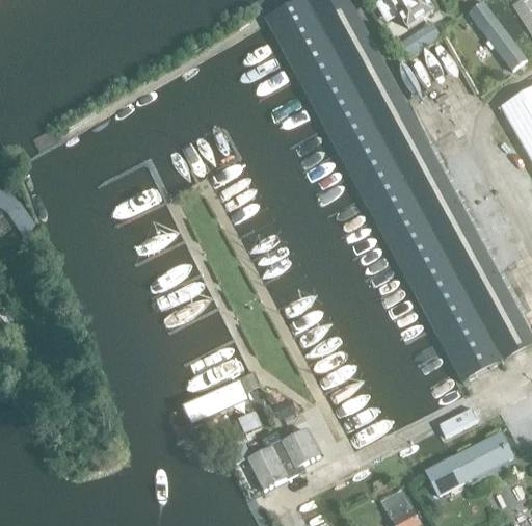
[(293,0),(265,16),(457,371),(462,380),(531,342),(531,332),(350,0),(293,0)]
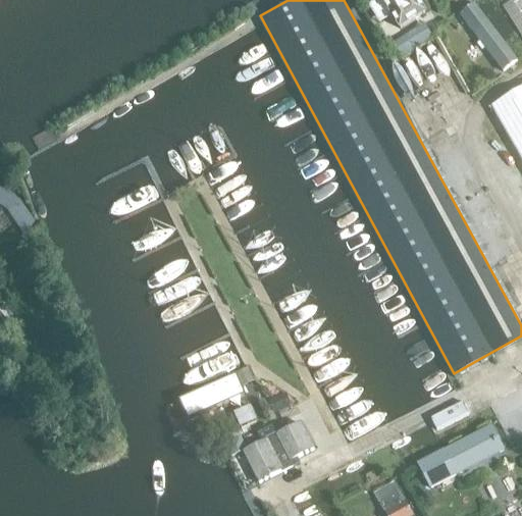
[(380,0),(388,13),(393,11),(401,24),(425,8),(420,0),(380,0)]
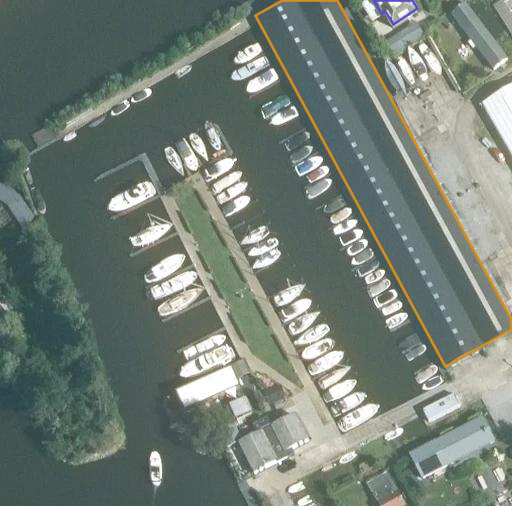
[(452,10),(494,65),(507,55),(465,0),(452,10)]
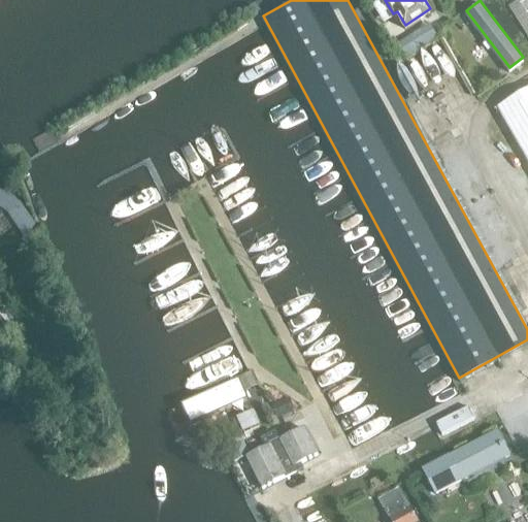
[(429,21),(392,44),(399,56),(436,32),(429,21)]
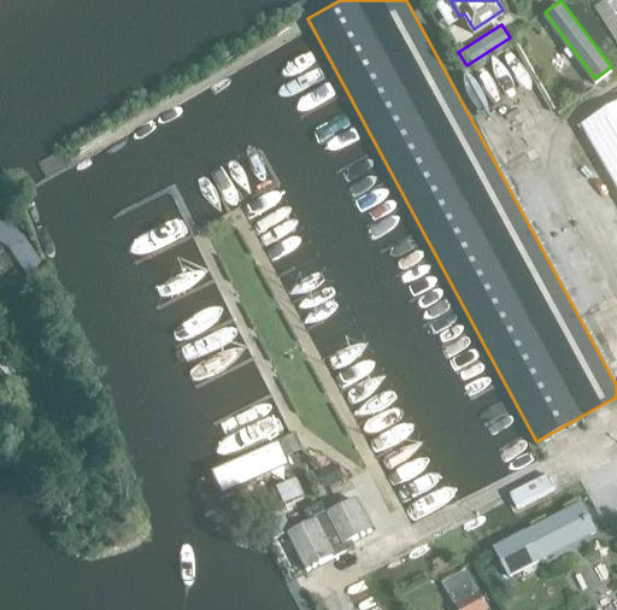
[(616,185),(616,100),(581,123),(616,185)]
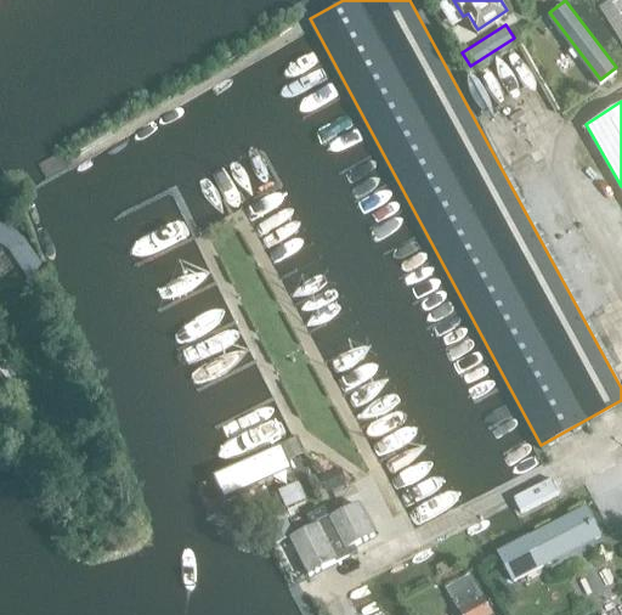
[(39,263),(24,242),(21,237),(0,223),(0,253),(9,248),(28,277),(39,263)]
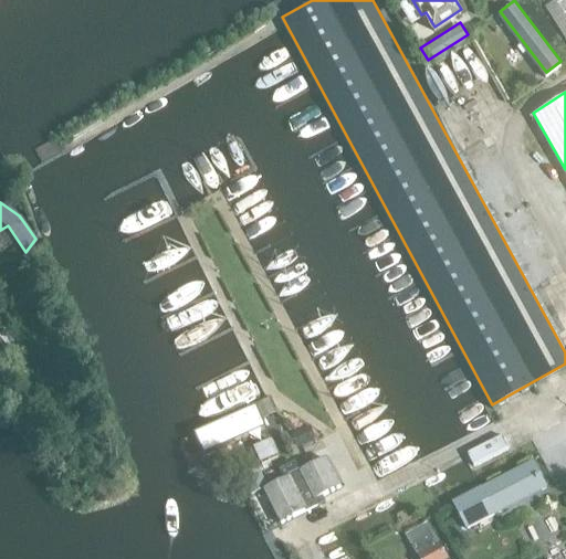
[(279,431),(268,407),(203,434),(215,460),(279,431)]
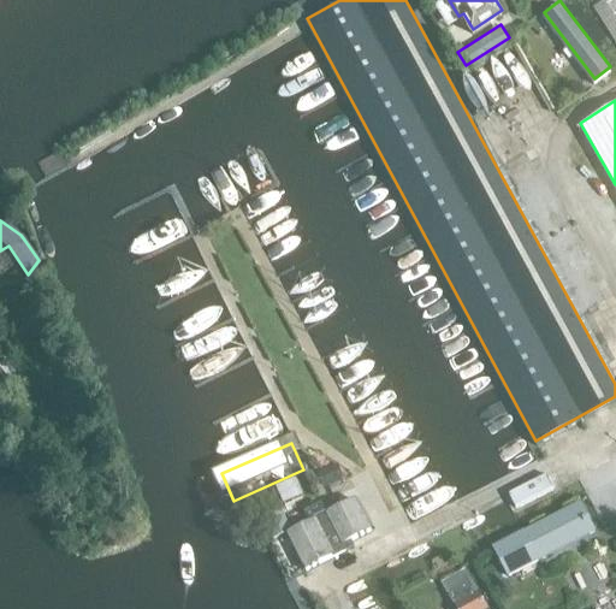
[(307,503),(313,515),(284,528),(303,567),(347,545),(343,539),(369,526),(354,494),(325,508),(320,497),(307,503)]
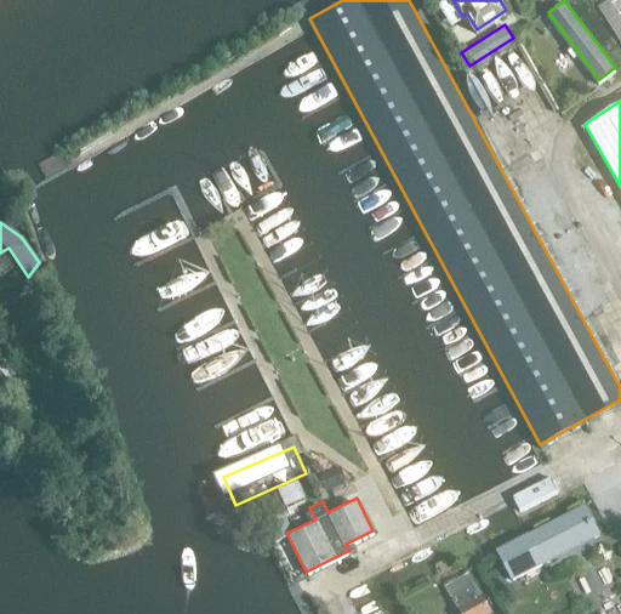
[(512,574),(598,529),(585,501),(499,546),(512,574)]
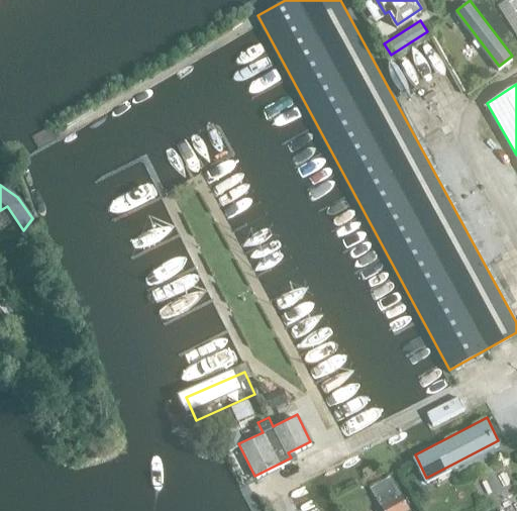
[(234,432),(222,439),(228,448),(239,442),(234,432)]
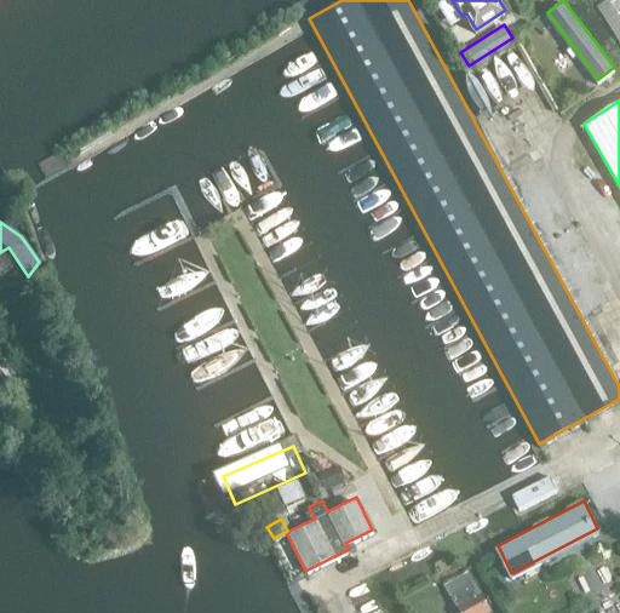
[(460,612),(483,612),(509,600),(494,573),(451,595),(460,612)]
